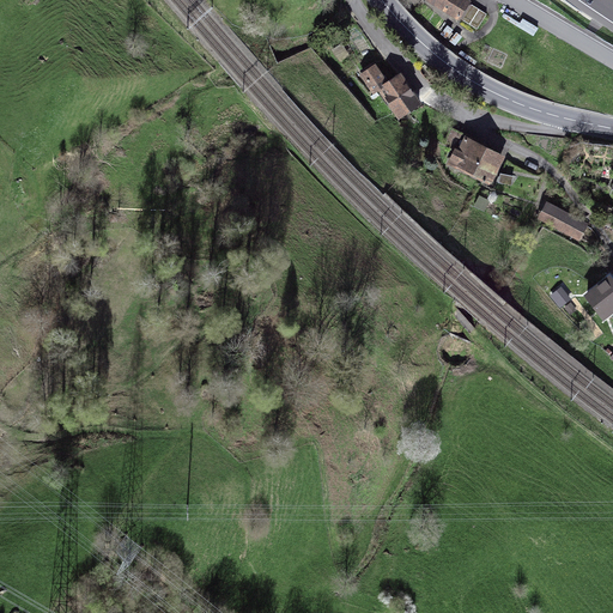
[(468,0),(467,0),(425,0),(455,19),(468,0)]
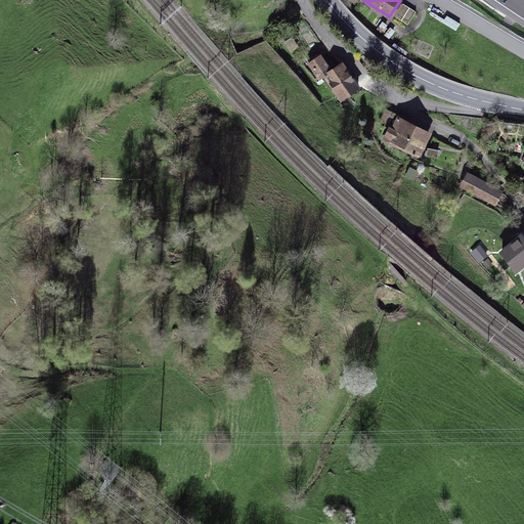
[(319,53),(306,61),(318,80),(323,77),(340,101),(358,89),(341,61),(330,69),(319,53)]
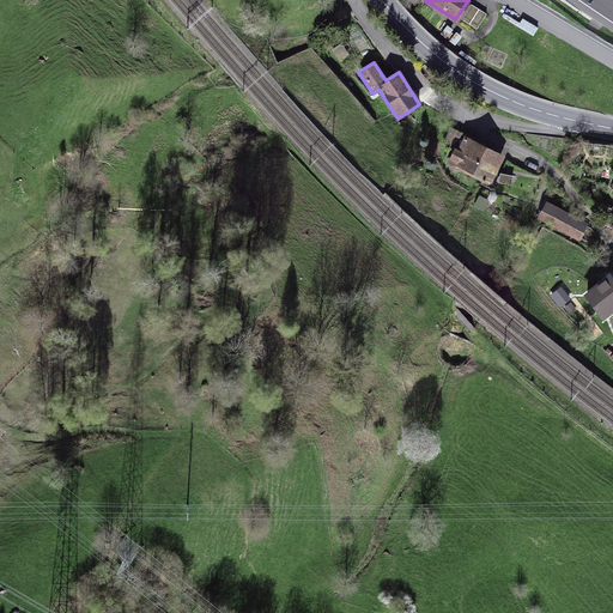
[(503,155),(461,134),(448,163),(489,183),(503,155)]
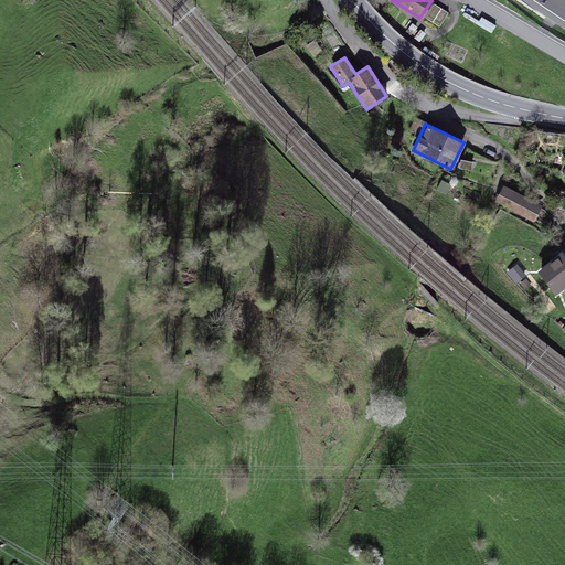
[(540,204),(503,187),(497,201),(533,219),(540,204)]
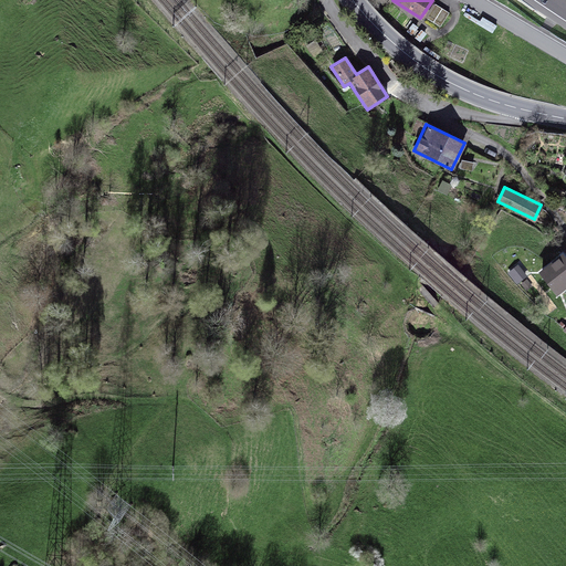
[(565,285),(565,261),(559,253),(538,272),(557,294),(565,285)]
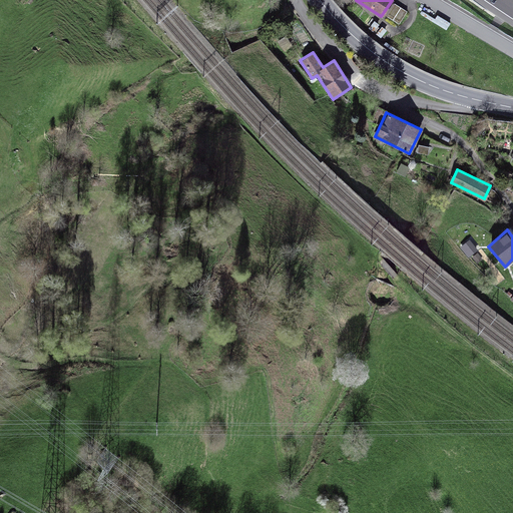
[(470,237),(460,245),(469,257),(479,248),(470,237)]
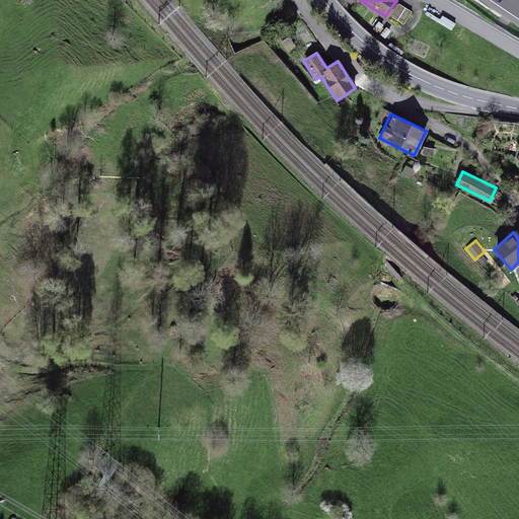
All buildings are outlined.
